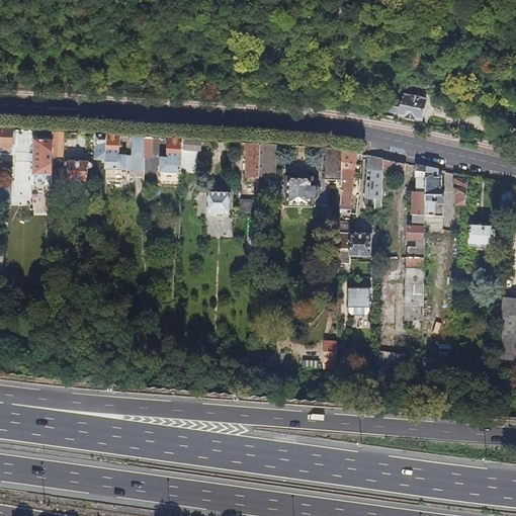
[(399,116),(420,121),(425,99),(404,94),(402,102),(393,100),(390,112),(399,114),(399,116)]
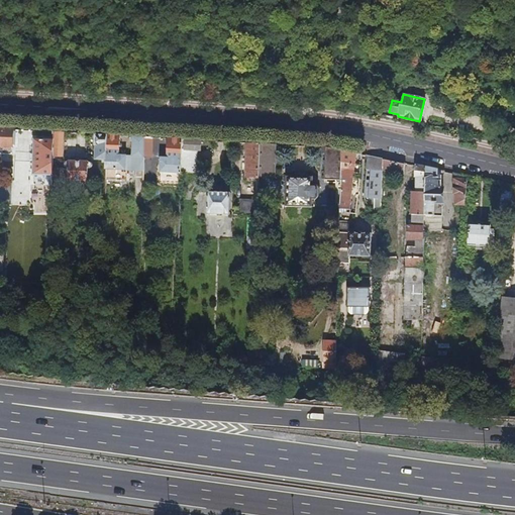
[(12,128),(0,127),(0,152),(9,153),(9,145),(11,145),(12,128)]
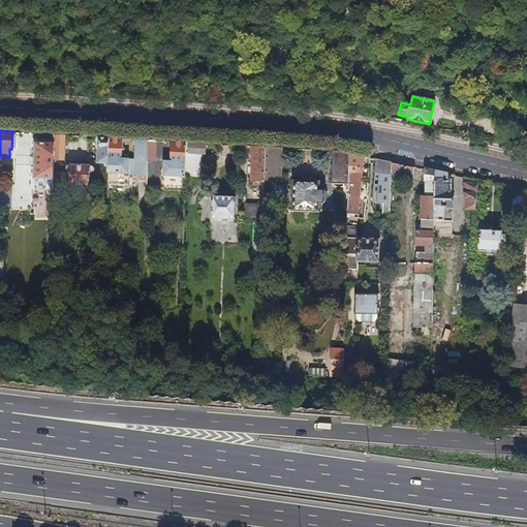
[(64,134),(54,134),(54,142),(53,158),(64,159),(64,134)]
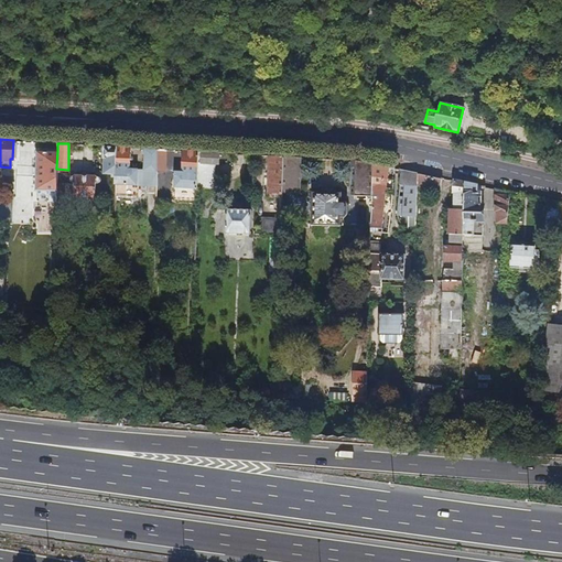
[(107,181),(115,182),(116,146),(104,146),(103,172),(107,173),(107,181)]
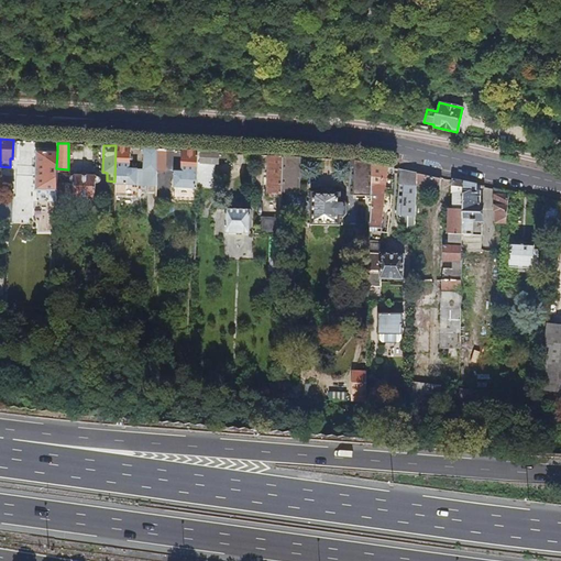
[(114,182),(114,183),(155,185),(156,167),(156,147),(143,147),(142,168),(129,167),(129,146),(116,145),(114,182)]
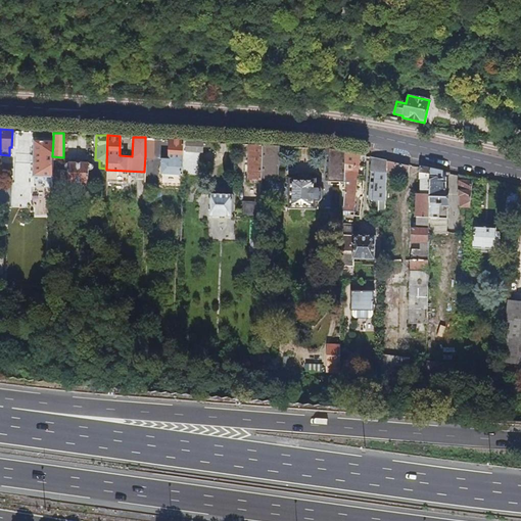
[(145,137),(145,155),(152,155),(153,138),(145,137)]
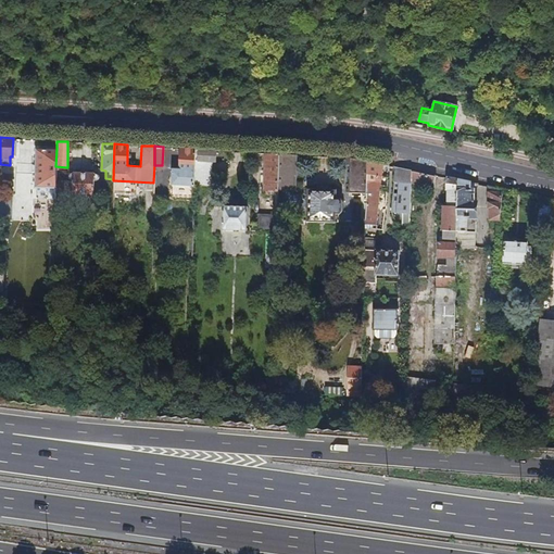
[(172,184),(193,185),(193,184),(194,148),(180,148),(179,168),(172,168),(172,184)]
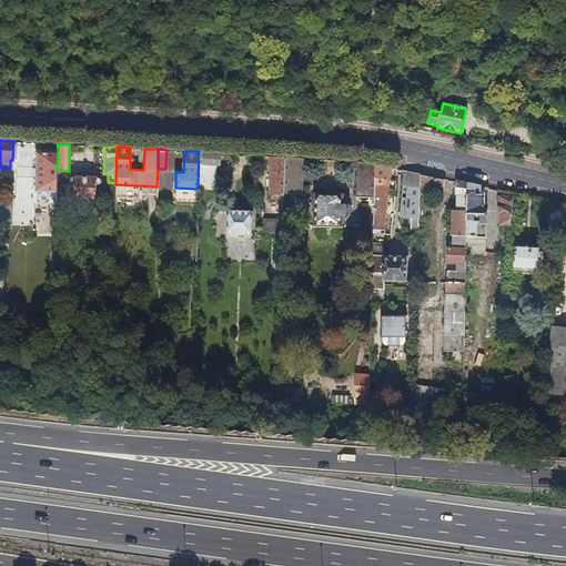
[(199,151),(198,188),(214,188),(215,163),(219,163),(219,153),(199,151)]
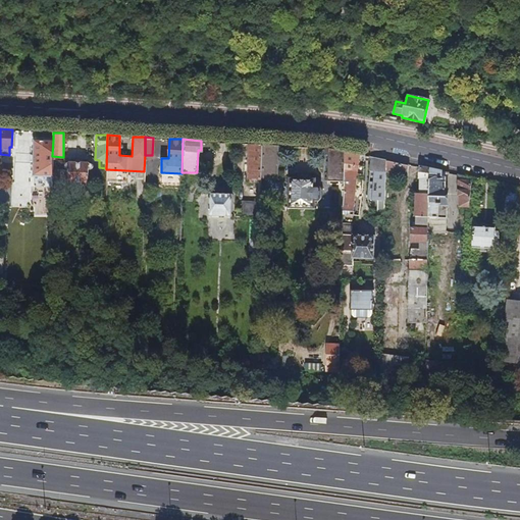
[(33,174),(52,175),(52,168),(52,156),(53,140),(34,140),(33,174)]
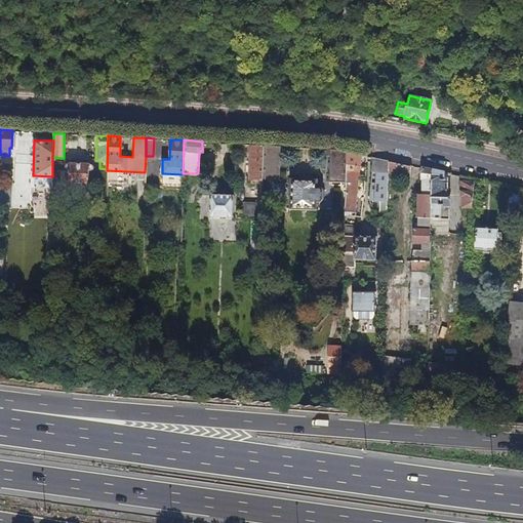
[(256,183),(262,184),(262,179),(263,145),(250,144),(249,178),(256,179),(256,183)]
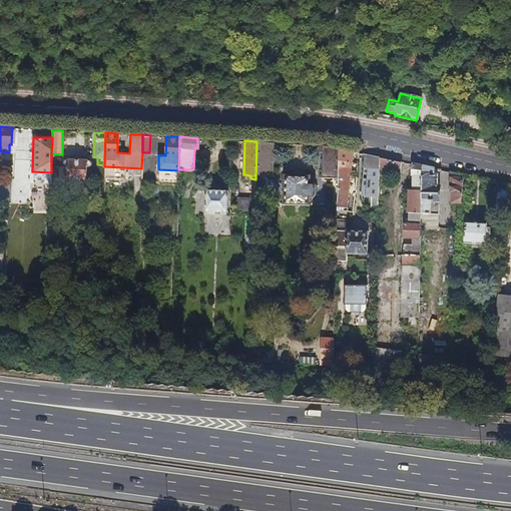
[(257,141),(256,175),(272,175),(273,142),(257,141)]
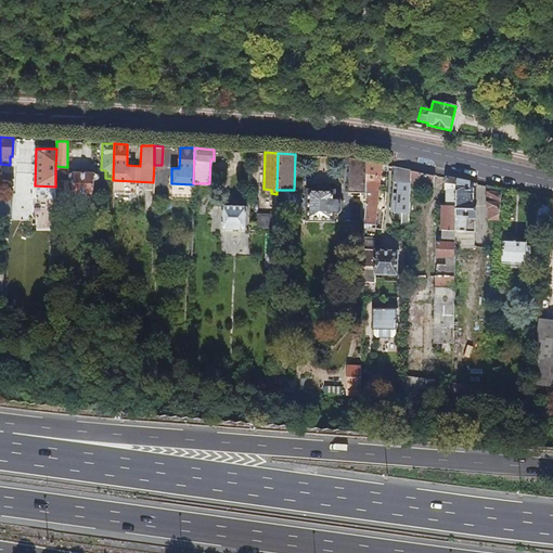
[(365,161),(348,156),(347,191),(364,192),(365,161)]
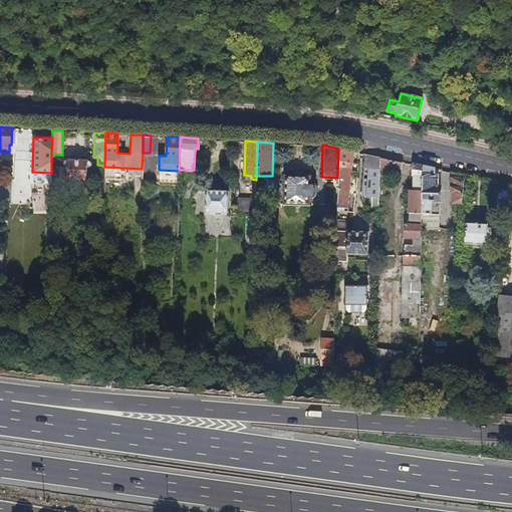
[(338,149),(337,178),(336,207),(346,207),(347,190),(349,173),(352,151),(338,149)]
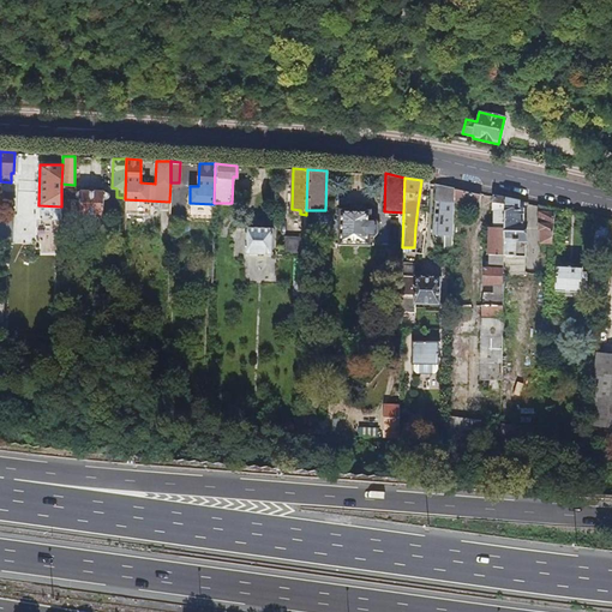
[(444,244),(451,244),(451,231),(453,214),(453,199),(453,187),(437,184),(435,199),(441,201),(437,233),(444,234),(444,244)]
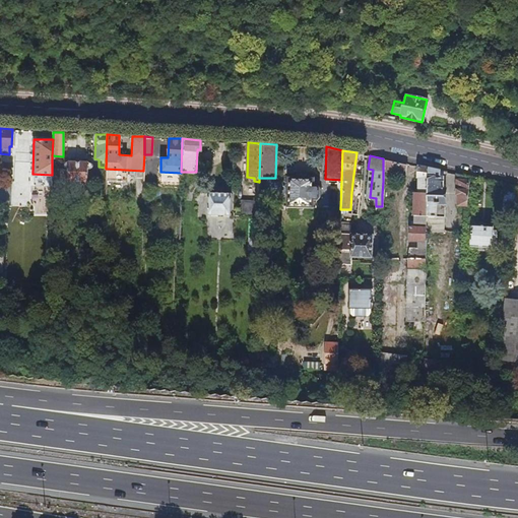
[(383,158),(383,169),(404,173),(405,163),(383,158)]
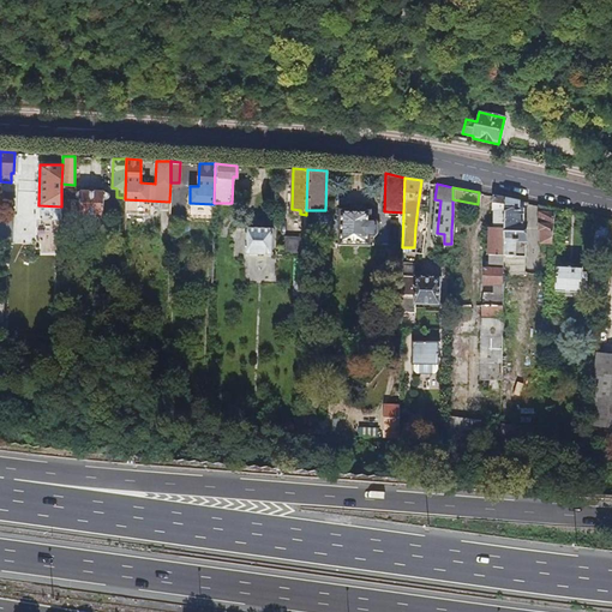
[(81,199),(79,214),(103,215),(103,199),(107,198),(108,197),(108,193),(107,192),(105,192),(105,191),(79,190),(79,191),(77,191),(76,192),(75,195),(76,196),(76,197),(78,198),(81,199)]
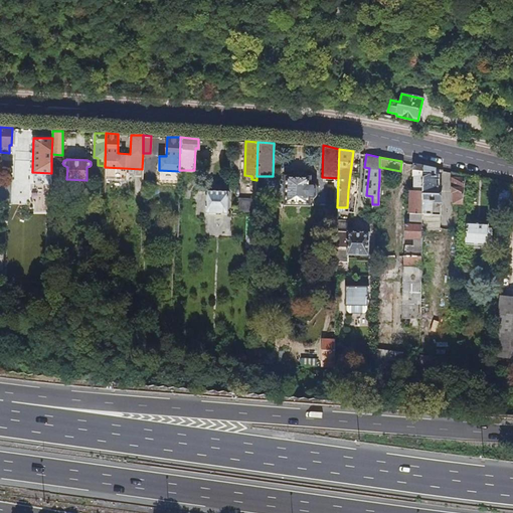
[(414,272),(420,272),(422,213),(423,166),(413,164),(413,189),(409,189),(409,212),(410,212),(409,217),(407,218),(406,221),(404,222),(404,237),(412,238),(412,243),(405,243),(404,253),(403,253),(402,271),(414,272)]
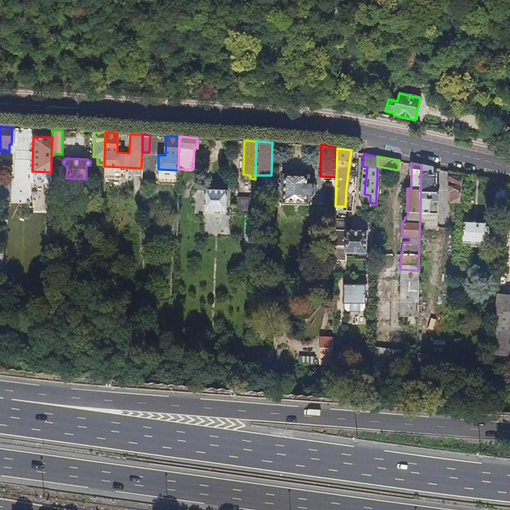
[(51,172),(50,178),(66,178),(67,166),(65,165),(51,165),(51,172)]
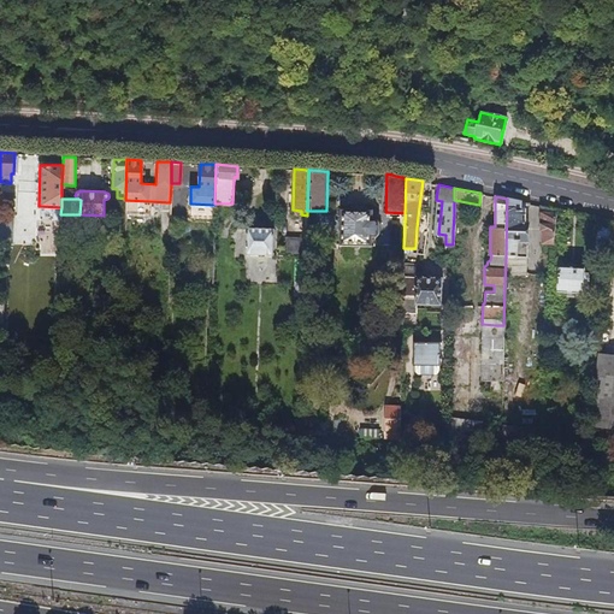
[(507,199),(506,255),(525,255),(526,223),(524,223),(524,222),(523,220),(523,208),(524,202),(507,199)]
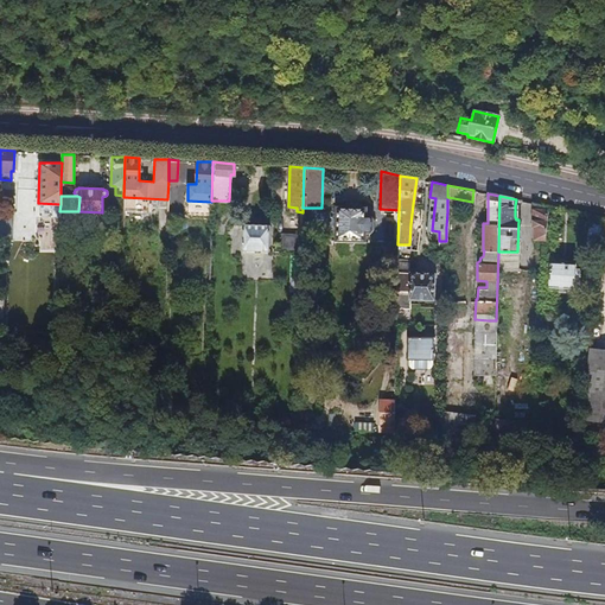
[(337,208),(336,240),(364,241),(364,231),(370,231),(371,230),(371,218),(370,217),(364,217),(365,208),(337,208)]
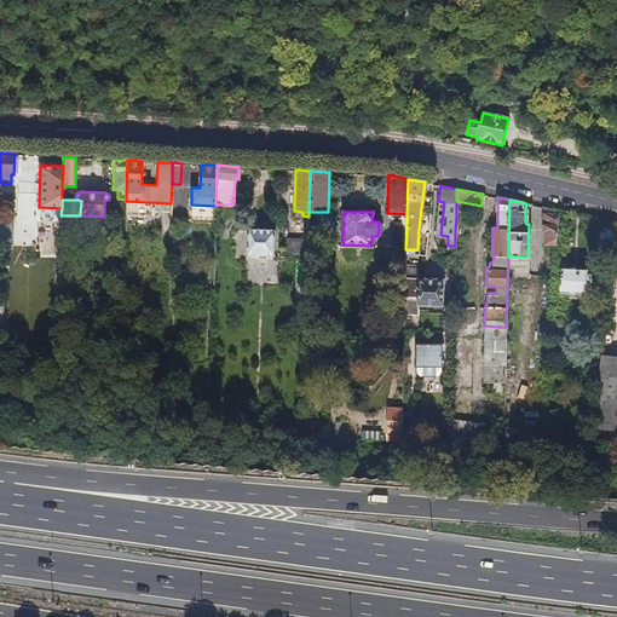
[(543,243),(555,243),(557,213),(543,213),(542,225),(542,230),(545,231),(543,243)]
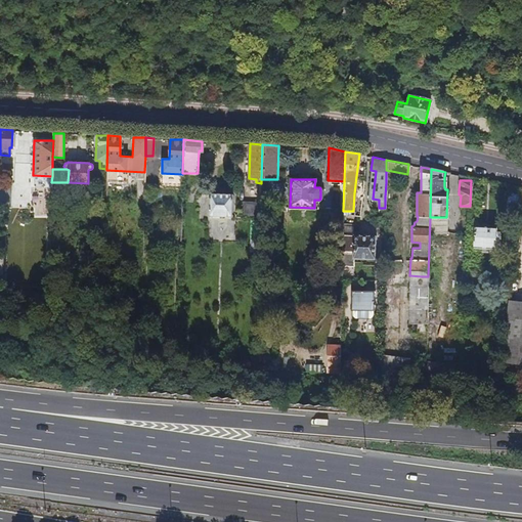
[(0,206),(10,207),(11,182),(0,181),(0,206)]
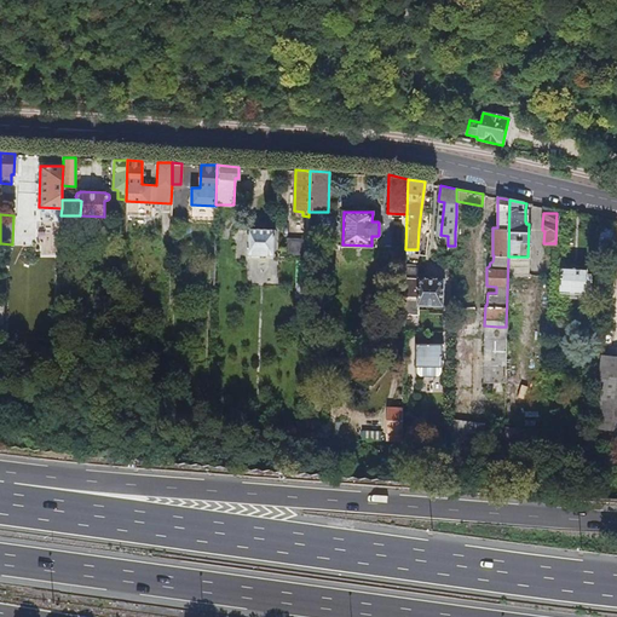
[(455,232),(472,234),(473,217),(456,215),(455,232)]
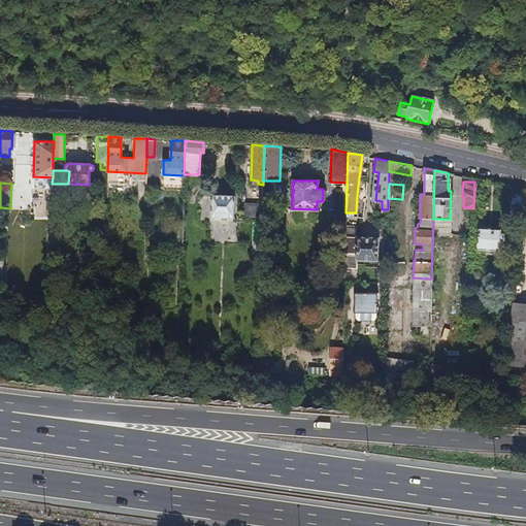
[(514,214),(520,214),(523,189),(513,186),(510,206),(514,214)]
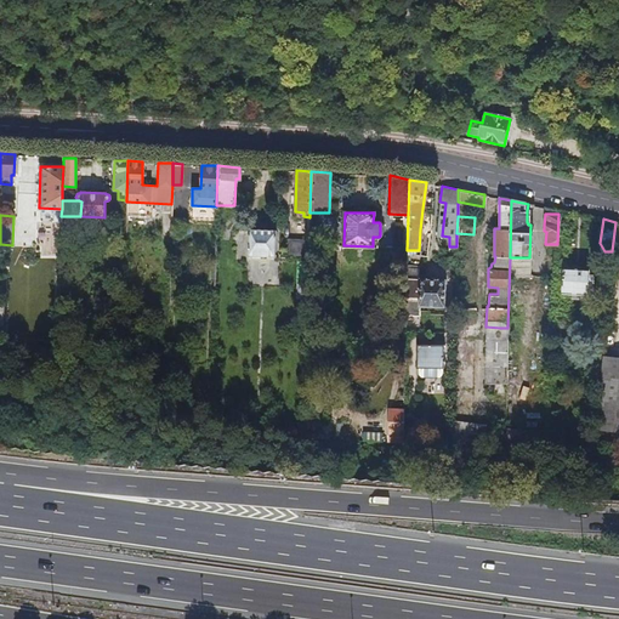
[(276,231),(249,230),(249,256),(274,257),(276,231)]
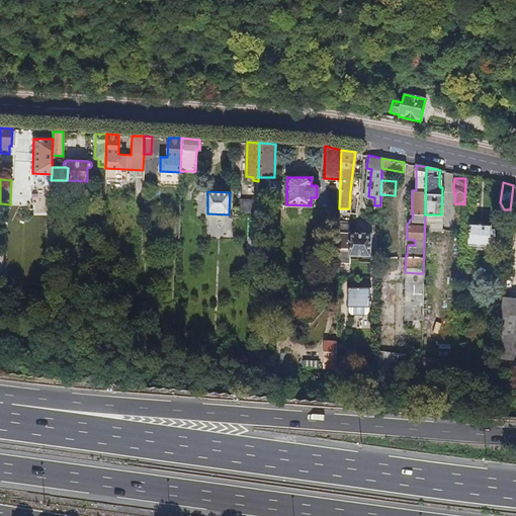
[(491,225),(469,223),(468,245),(489,246),(491,225)]
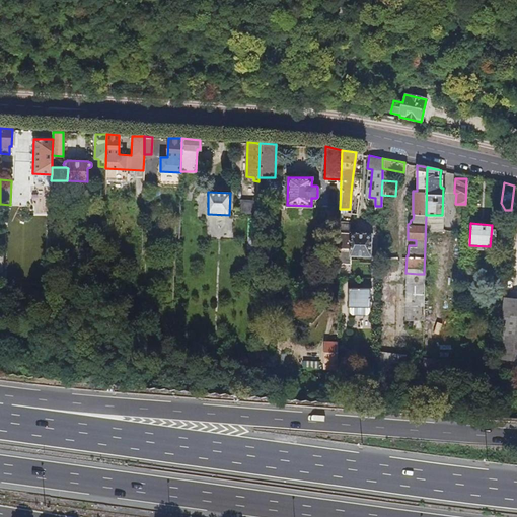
[(339,237),(338,274),(344,274),(344,263),(345,263),(345,259),(350,259),(350,255),(371,256),(371,233),(366,233),(356,233),(356,232),(351,232),(351,233),(351,238),(339,237)]
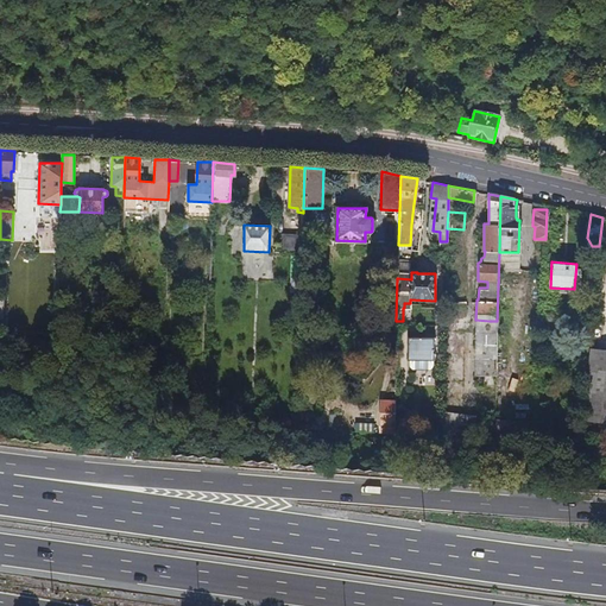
[(474,373),(496,374),(497,329),(490,329),(475,329),(474,373)]
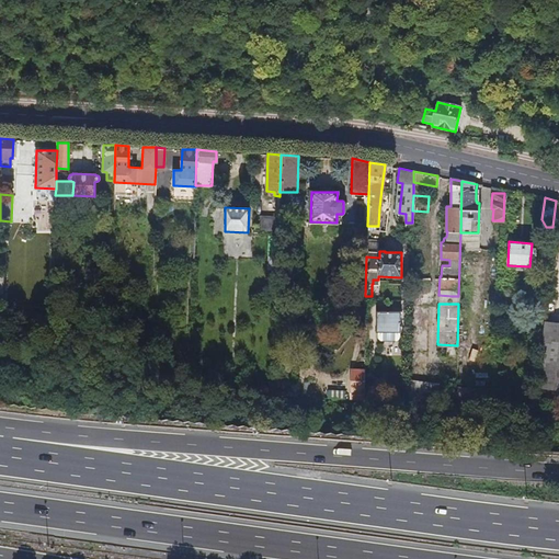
[(399,311),(376,311),(375,331),(399,332),(399,311)]
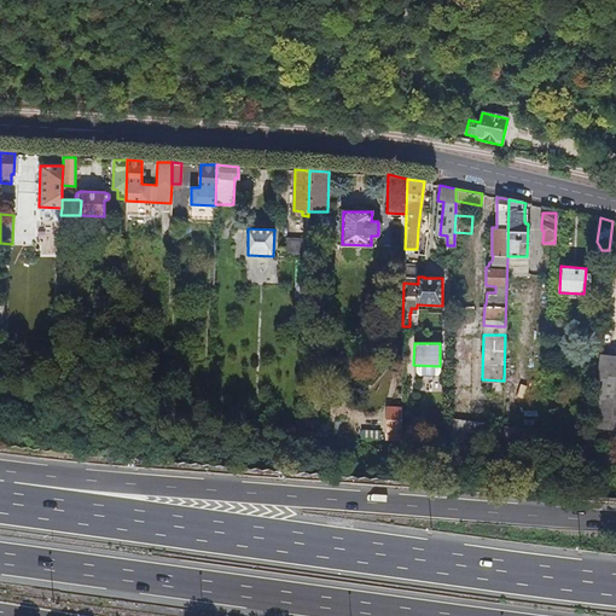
[(590,428),(615,431),(615,356),(598,354),(590,428)]
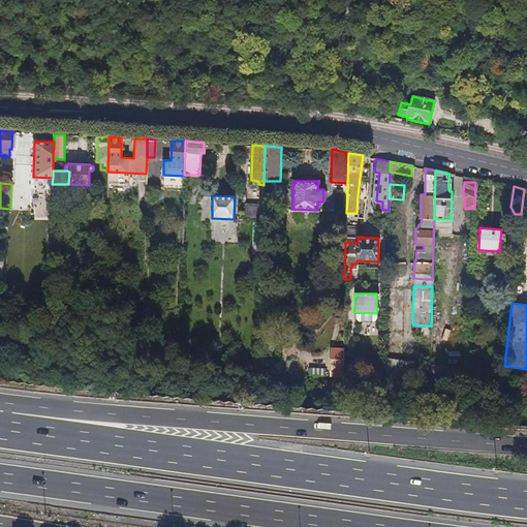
[(330,372),(341,374),(342,348),(331,348),(330,372)]
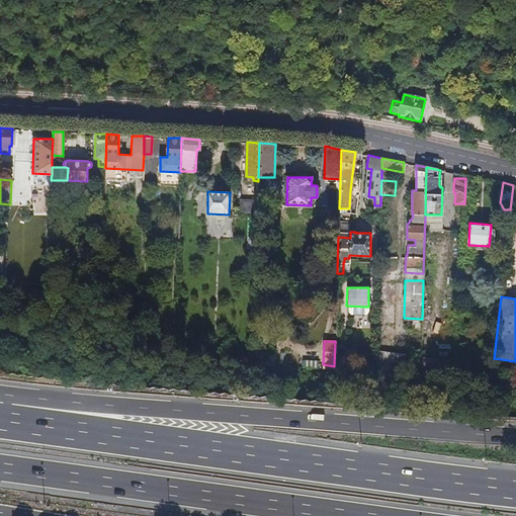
[(453,358),(452,374),(463,375),(463,369),(461,369),(462,359),(453,358)]
